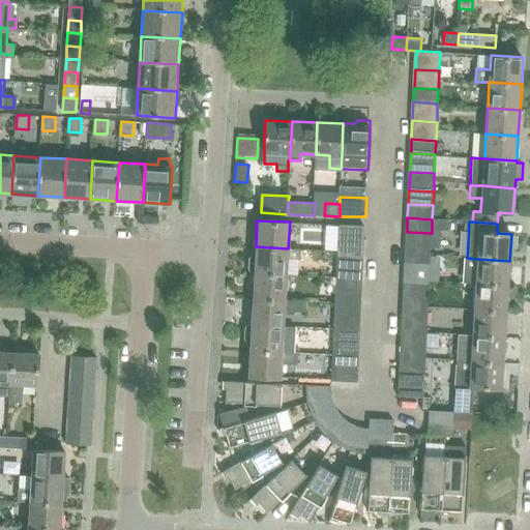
[(339,224),(339,239),(363,240),(364,225),(339,224)]
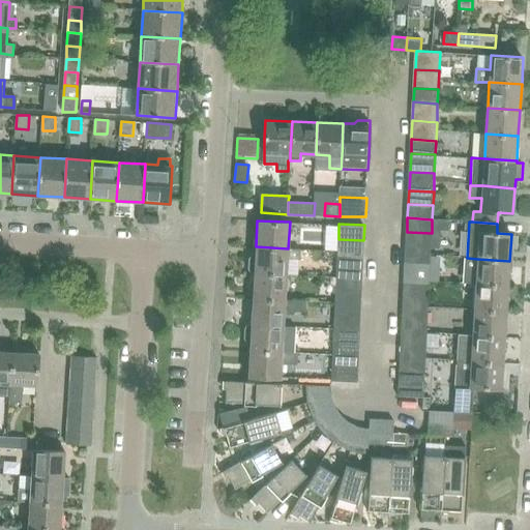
[(407,232),(406,245),(431,246),(432,233),(407,232)]
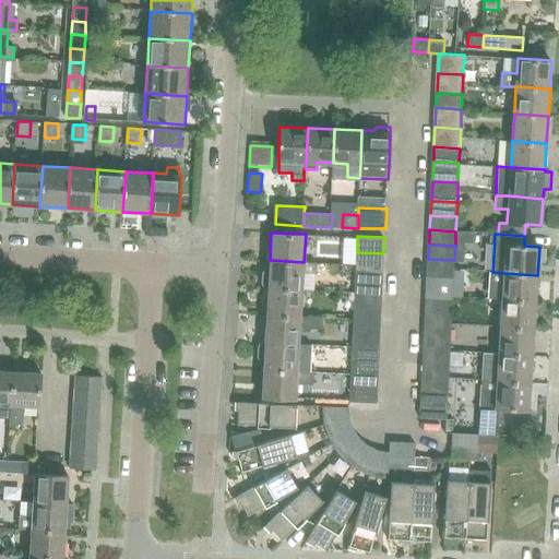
[(357,252),(356,272),(382,273),(383,253),(357,252)]
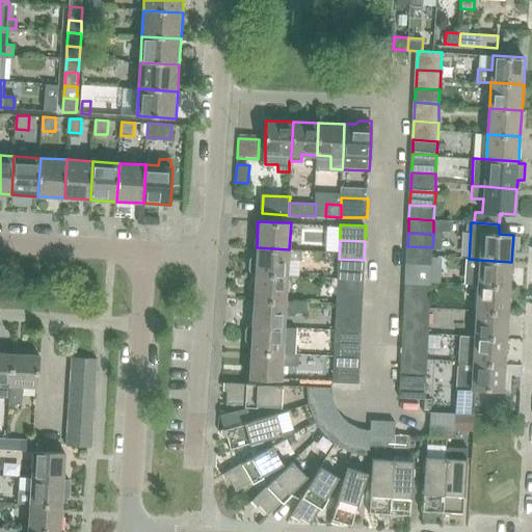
[(407,246),(406,265),(431,266),(432,247),(407,246)]
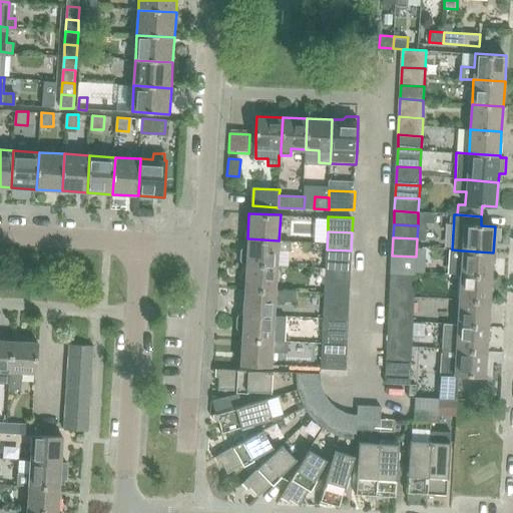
[(245,263),(245,264),(278,266),(279,250),(290,250),(290,241),(279,240),(247,238),(246,246),(243,246),(241,249),(240,260),(242,263),(245,263)]
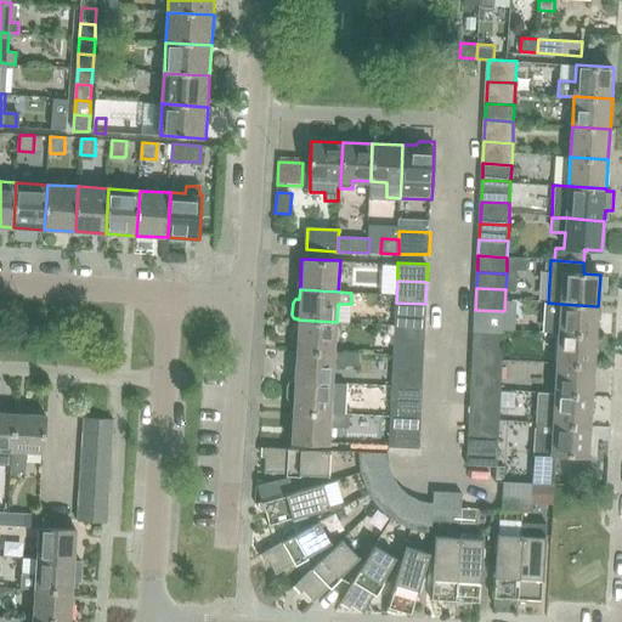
[(396,303),(395,324),(425,326),(425,304),(396,303)]
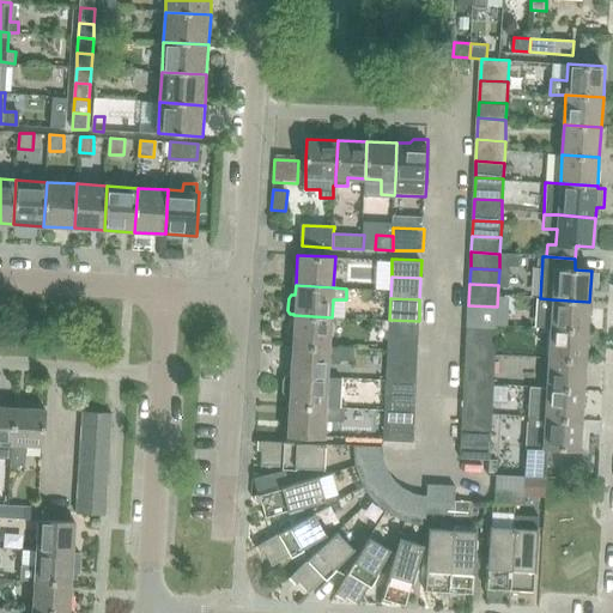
[(540,298),(538,328),(551,329),(588,332),(589,302),(552,299),(540,298)]
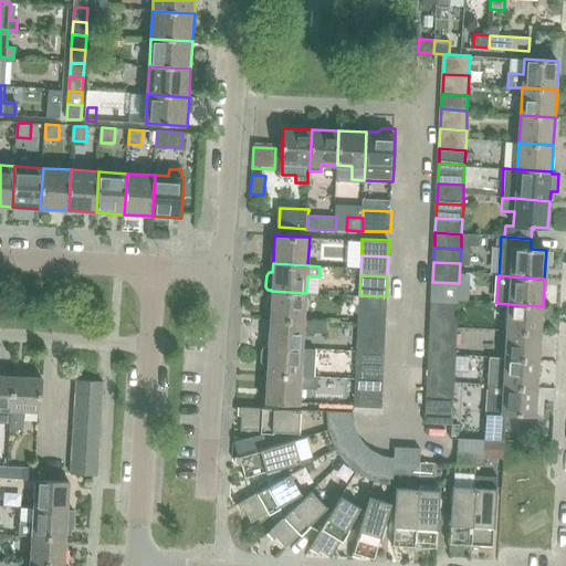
[(432,282),(431,302),(458,303),(459,283),(432,282)]
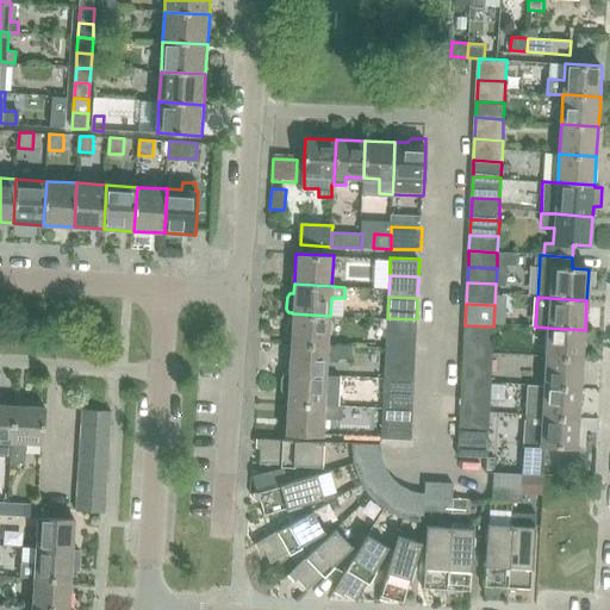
[(292,313),(291,343),(328,346),(330,316),(292,313)]
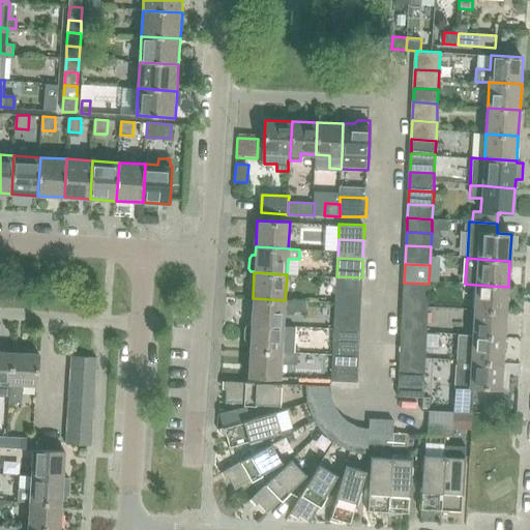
[(336,276),(336,291),(361,292),(362,277),(336,276)]
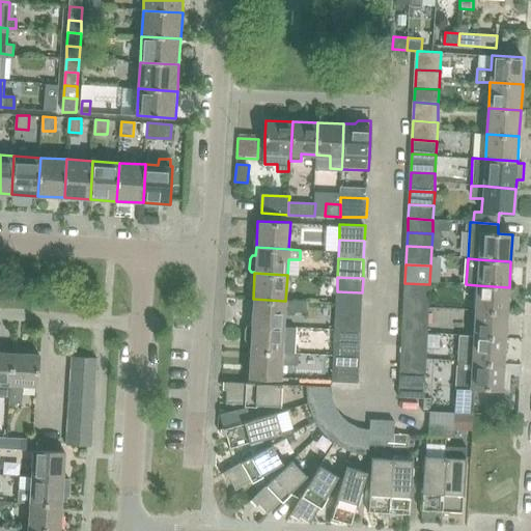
[(404,283),(404,297),(429,298),(429,284),(404,283)]
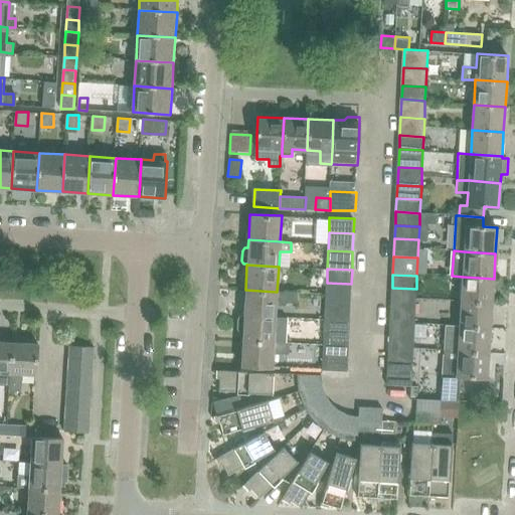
[(463,277),(461,302),(492,304),(494,279),(463,277)]
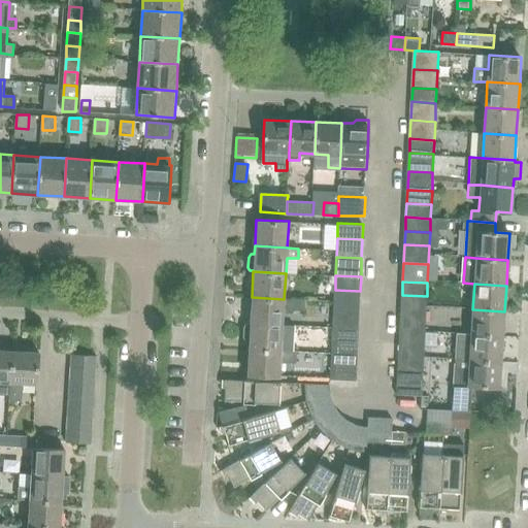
[(335,290),(334,308),(359,309),(360,291),(335,290)]
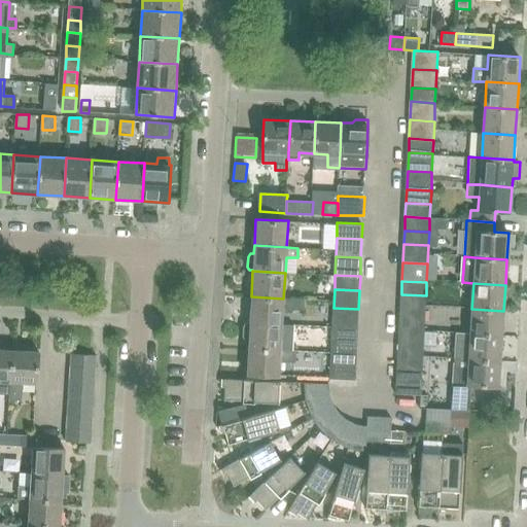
[(401,294),(400,313),(425,314),(426,295),(401,294)]
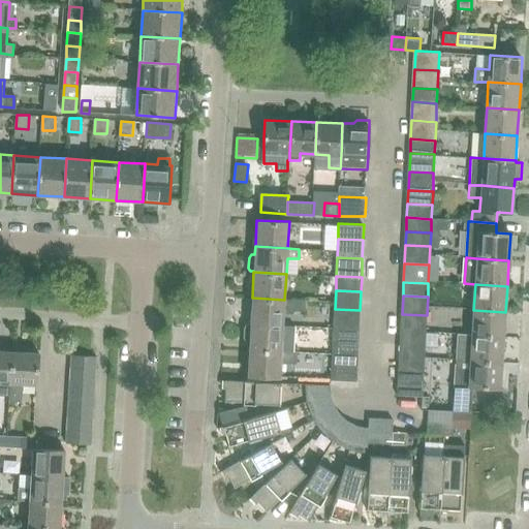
[(252,298),(250,323),(283,325),(284,314),(291,315),(294,311),(304,312),(305,301),(284,300),(252,298)]
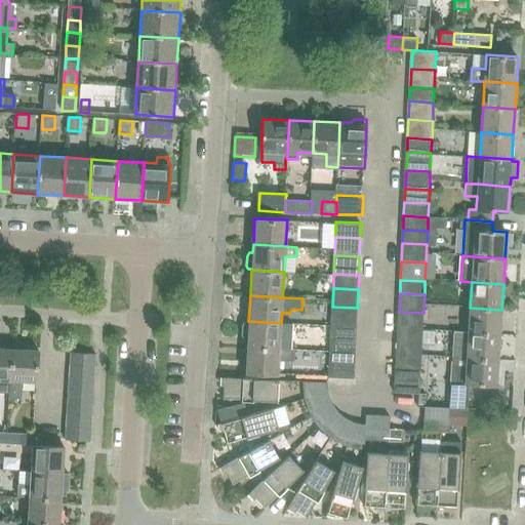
[(332,307),(331,325),(356,326),(357,308),(332,307)]
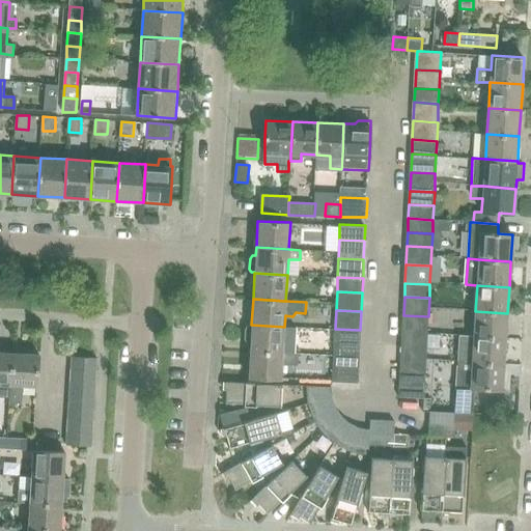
[(475,311),(474,337),(506,338),(507,313),(475,311)]
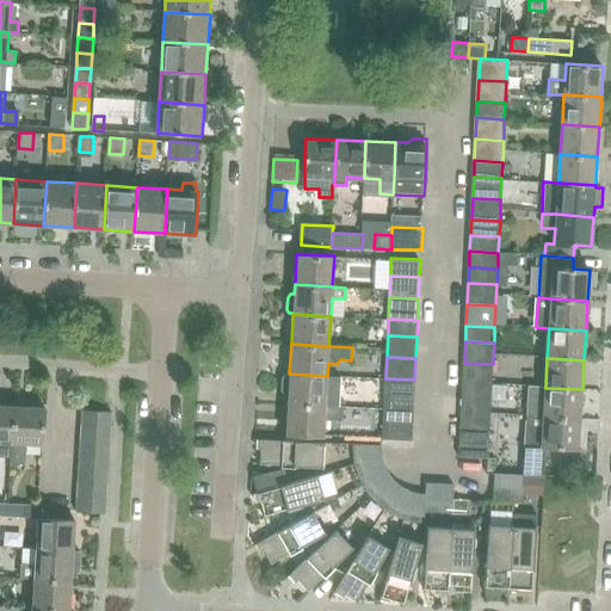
[(464,363),(463,384),(492,386),(493,364),(464,363)]
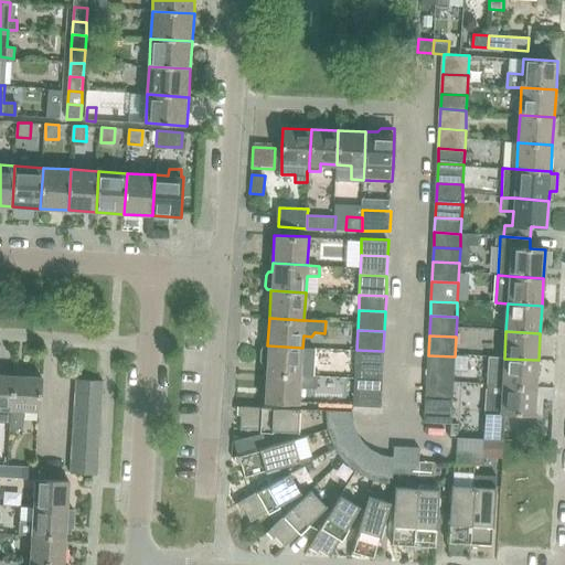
[(266,363),(266,373),(301,375),(302,348),(267,345),(264,345),(262,349),(260,360),(263,363),(266,363)]
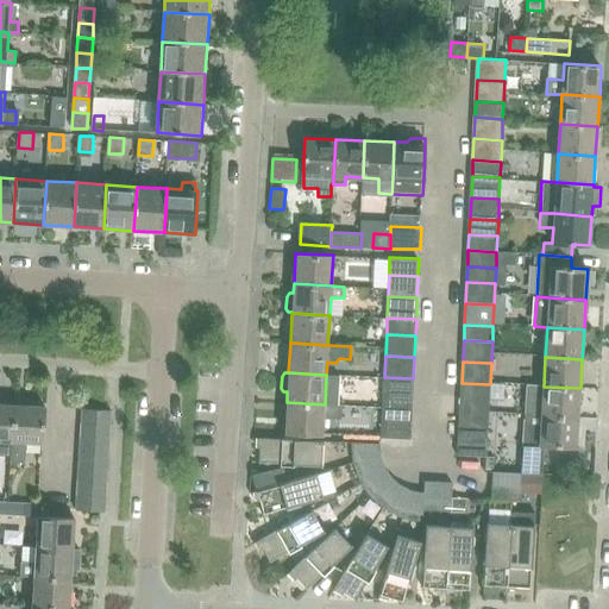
[(384,377),(383,394),(413,395),(413,378),(384,377)]
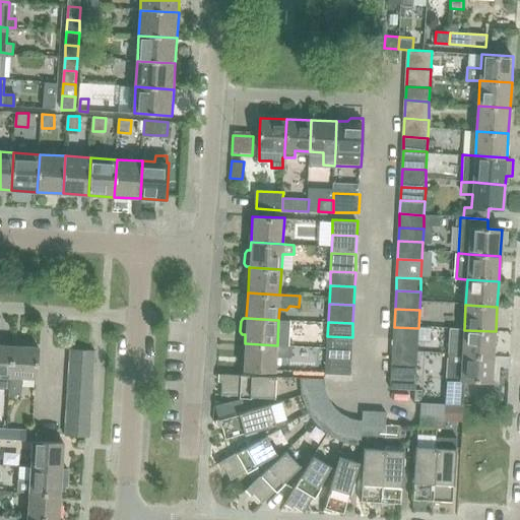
[(394,327),(393,340),(418,341),(418,328),(394,327)]
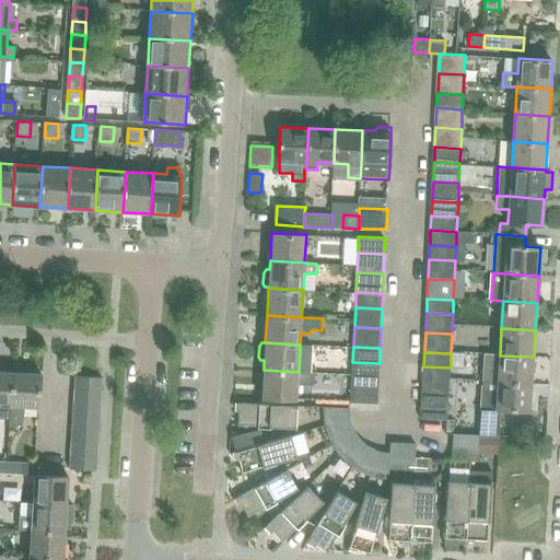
[(485,372),(483,382),(532,384),(534,357),(500,356),(499,373),(485,372)]
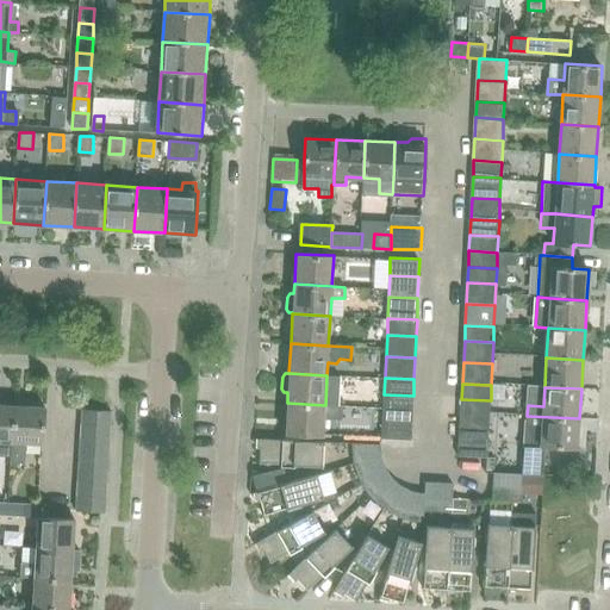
[(384,394),(384,416),(412,417),(414,396),(384,394)]
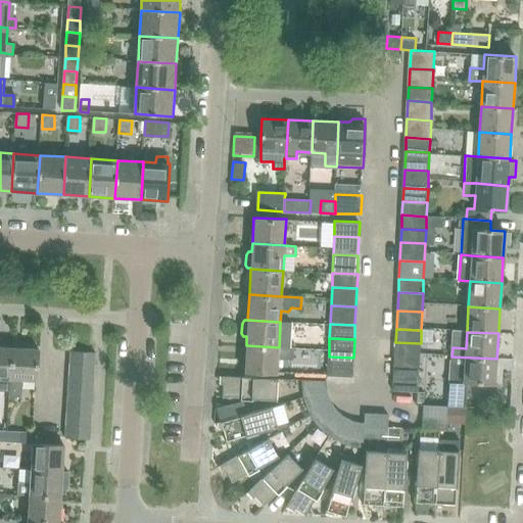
[(395,342),(394,361),(420,363),(421,343),(395,342)]
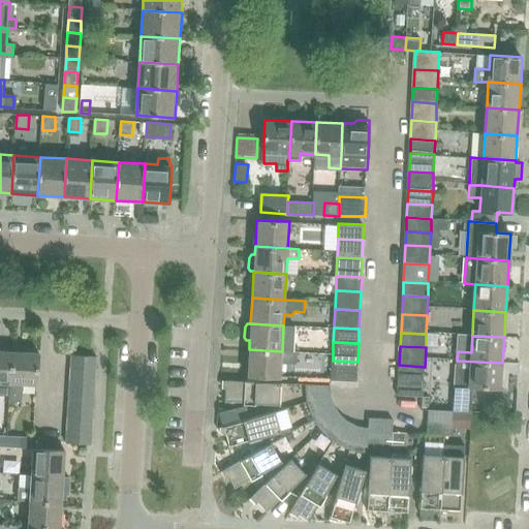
[(0,349),(0,383),(10,384),(12,351),(0,349)]
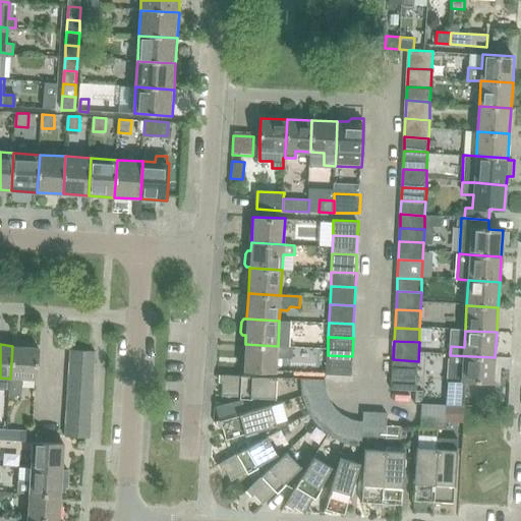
[(245,344),(243,369),(276,371),(287,372),(288,358),(291,359),(292,347),(278,346),(245,344)]
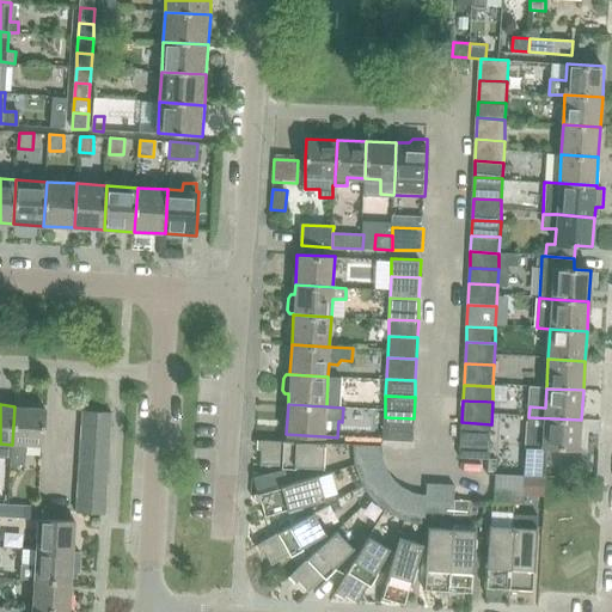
[(14,407),(11,466),(25,466),(26,446),(43,446),(44,408),(14,407)]
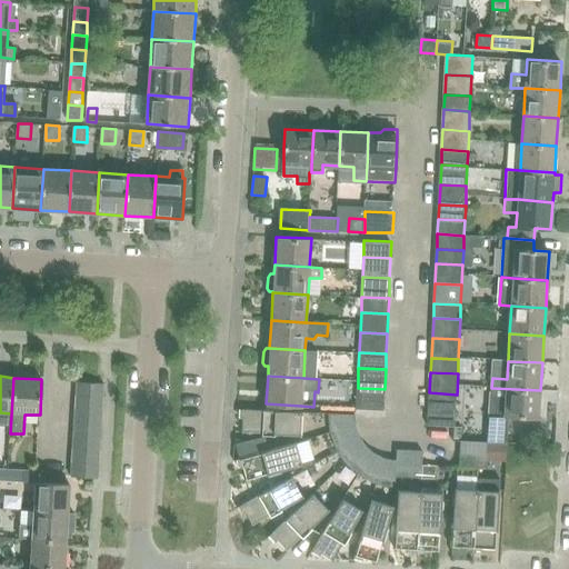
[(77,381),(76,396),(102,397),(103,383),(77,381)]
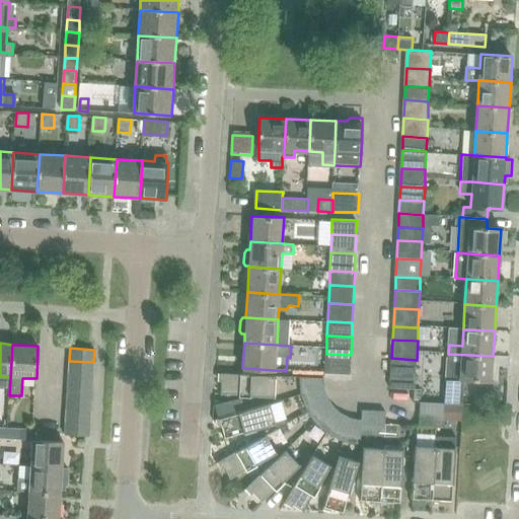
[(351,355),(326,354),(325,372),(350,373),(351,355)]
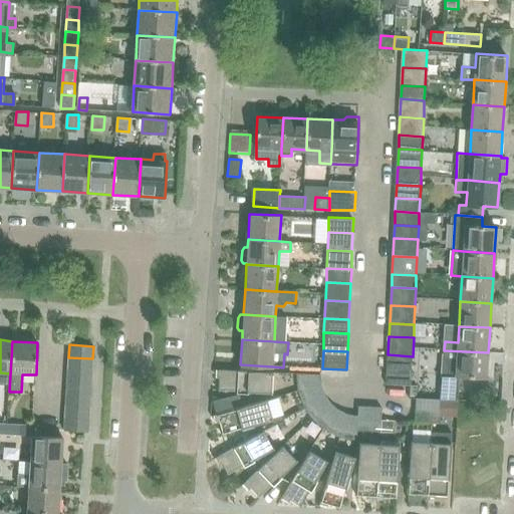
[(444,350),(442,379),(455,380),(455,376),(456,376),(487,378),(488,352),(444,350)]
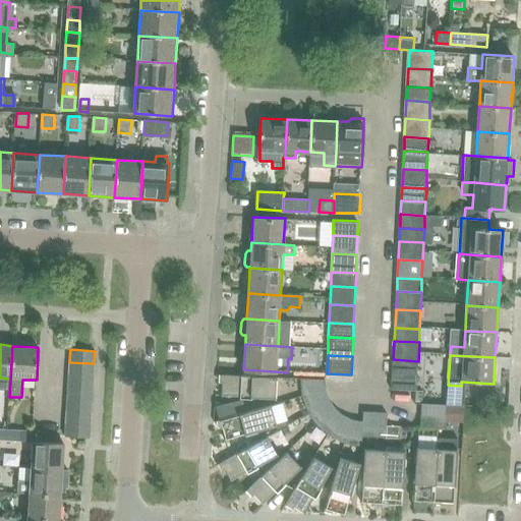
[(393,359),(391,390),(416,392),(417,380),(418,361),(393,359)]
